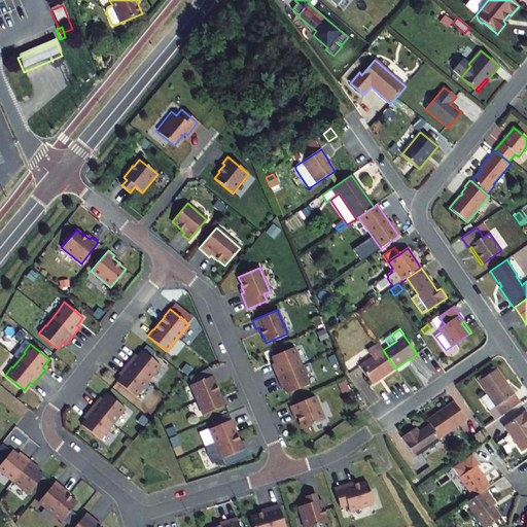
[(373,385),(395,369),(383,350),(379,344),(367,351),(373,358),(359,366),(373,385)]
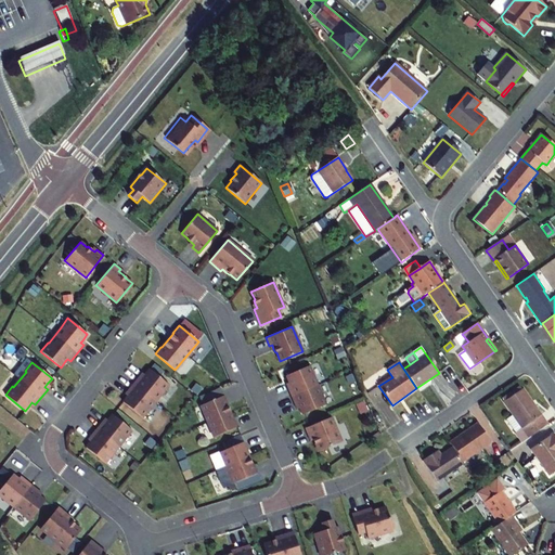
[(291,396),(295,405),(298,404),(300,408),(302,414),(326,404),(322,394),(321,395),(313,376),(314,376),(310,365),(286,375),(289,382),(291,386),(287,387),(291,396)]
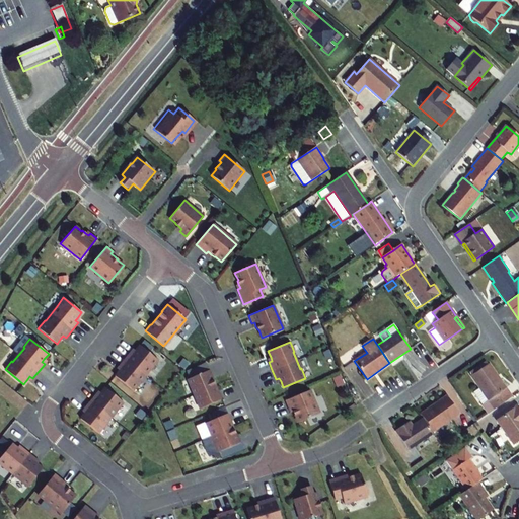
[(130,351),(119,366),(121,368),(119,370),(115,376),(133,390),(140,382),(139,382),(150,368),(151,368),(158,360),(139,345),(135,351),(133,353),(130,351)]
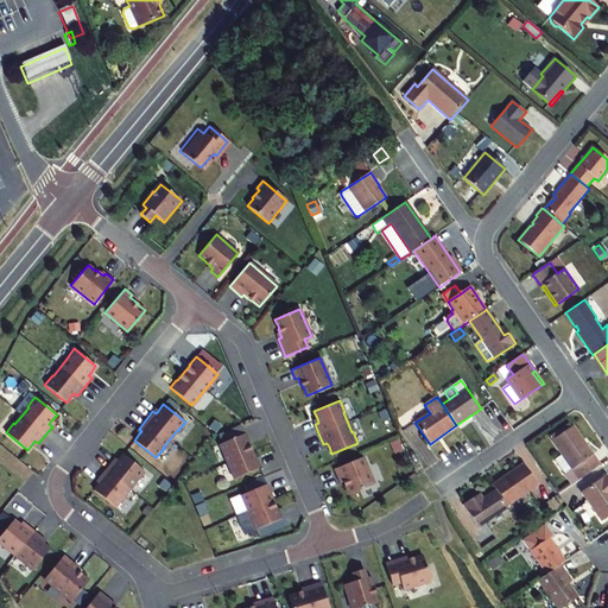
[(550,436),(552,439),(571,426),(569,423),(550,436)]
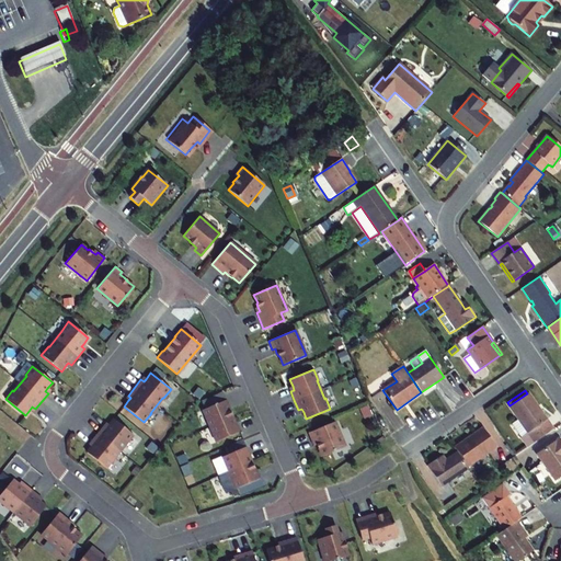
[(224,392),(208,399),(212,407),(227,400),(224,392)]
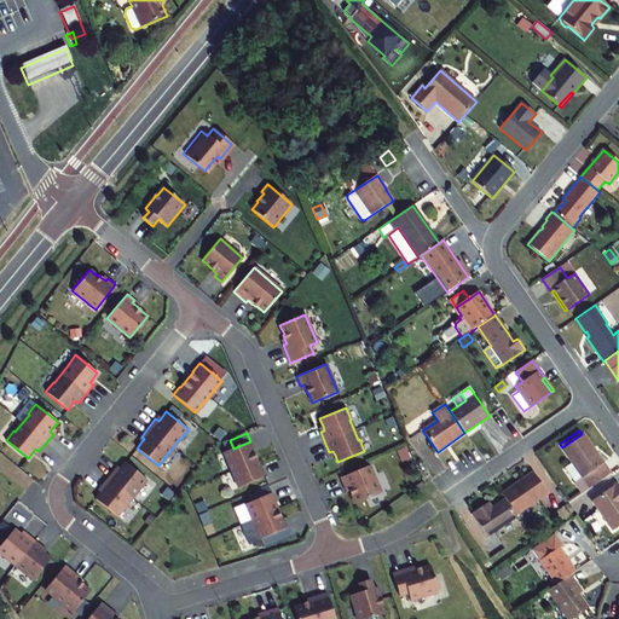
[(611,474),(583,434),(582,434),(562,447),(561,449),(572,463),(565,468),(582,493),(611,474)]
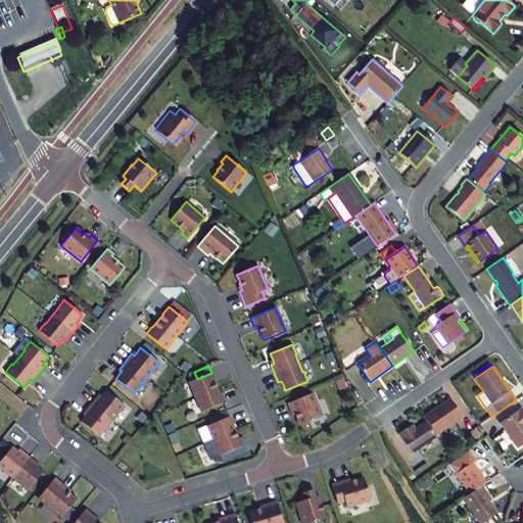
[(220,395),(214,382),(215,381),(211,373),(197,379),(194,372),(188,374),(191,381),(189,382),(201,413),(224,403),(220,395)]
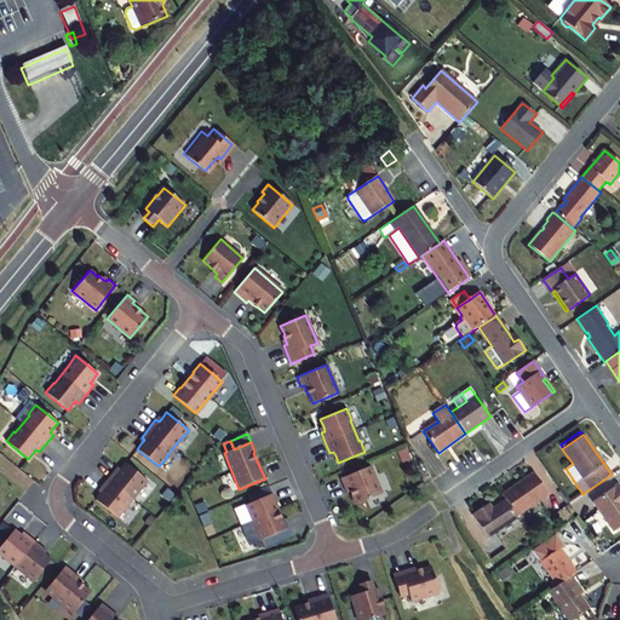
[(114,470),(99,487),(103,491),(101,493),(96,500),(118,517),(125,507),(138,491),(139,491),(147,481),(125,463),(120,470),(118,472),(114,470)]
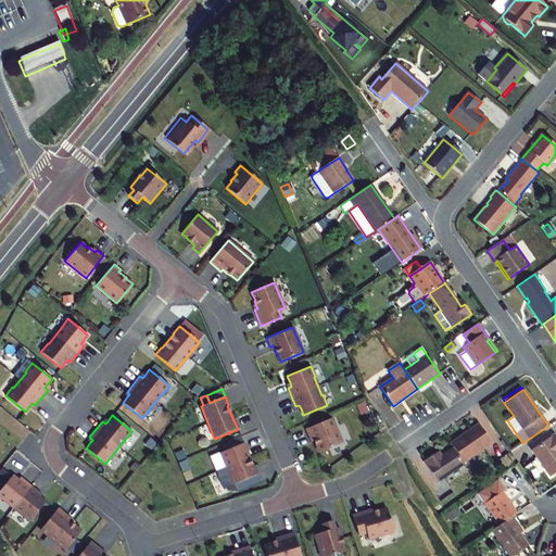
[(342,443),(331,418),(305,429),(308,437),(312,436),(313,440),(315,444),(316,444),(319,452),(342,443)]
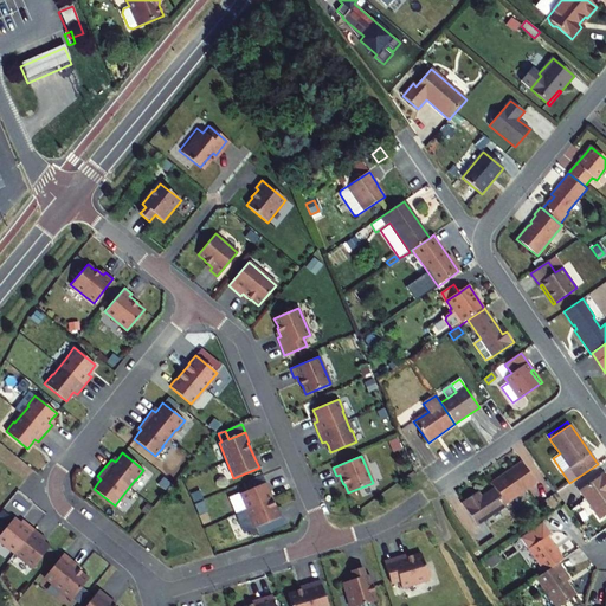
[(536,483),(522,463),(491,483),(495,488),(505,504),(536,483)]
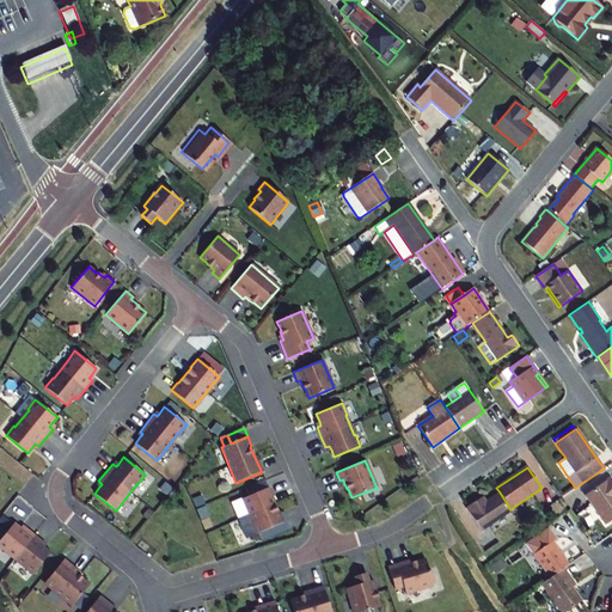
[(611,481),(611,478),(586,496),(606,525),(611,520),(611,481)]
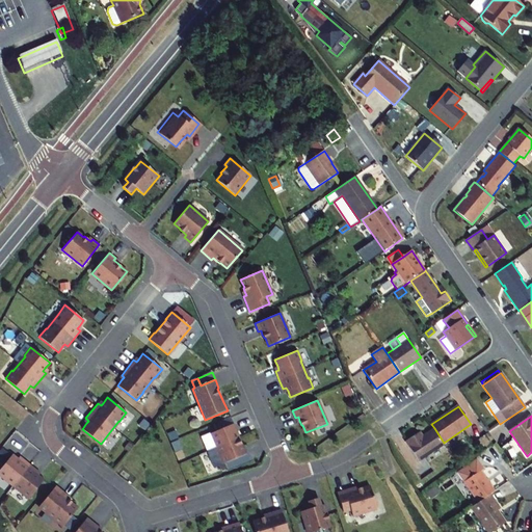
[(241,447),(236,433),(237,432),(233,424),(211,434),(223,464),(245,455),(242,447),(241,447)]
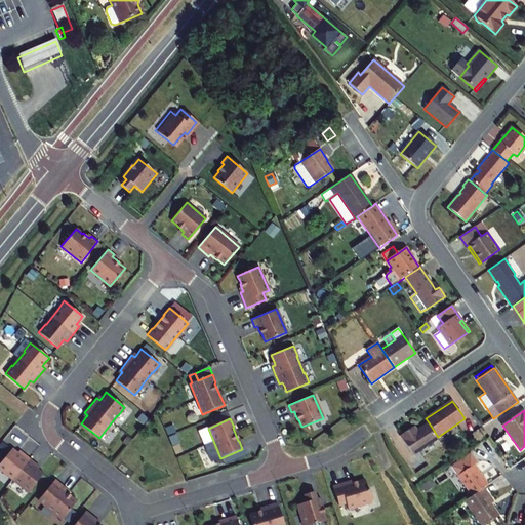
[(438,437),(429,422),(416,431),(412,434),(409,430),(401,436),(414,455),(439,438),(438,437)]
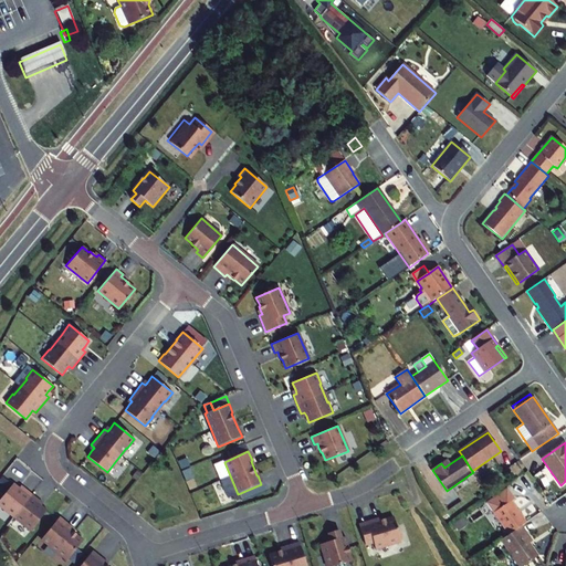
[(39,502),(23,490),(21,493),(18,490),(11,485),(0,500),(0,509),(4,513),(4,512),(21,525),(20,525),(29,533),(45,513),(40,507),(37,505),(39,502)]
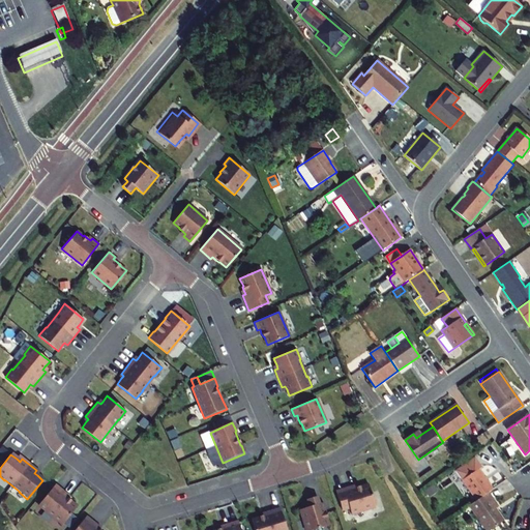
[(478,469),(481,467),(474,457),(455,470),(476,501),(489,493),(493,490),(478,469)]
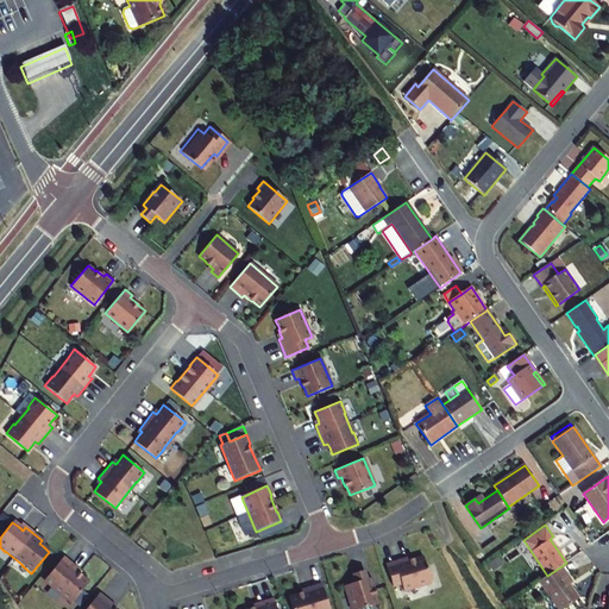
[(385,563),(393,585),(401,583),(403,590),(431,582),(424,556),(414,559),(414,558),(409,559),(405,560),(403,558),(385,563)]
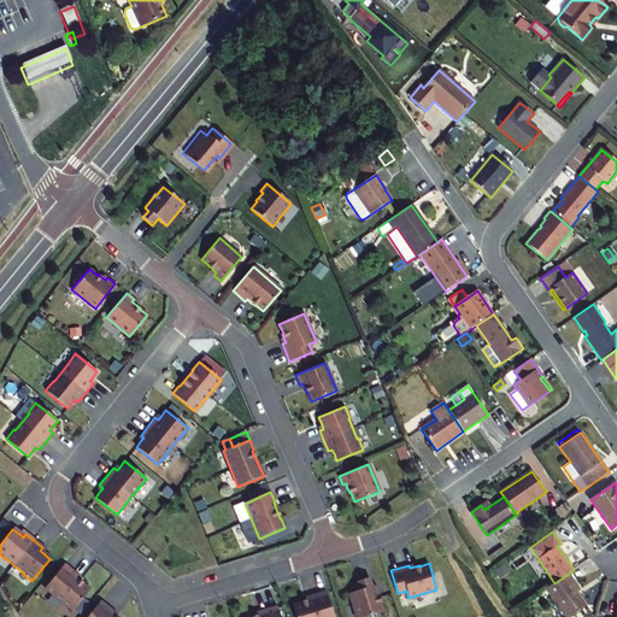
[(45,591),(72,612),(89,591),(82,585),(78,581),(75,577),(77,575),(64,565),(45,591)]
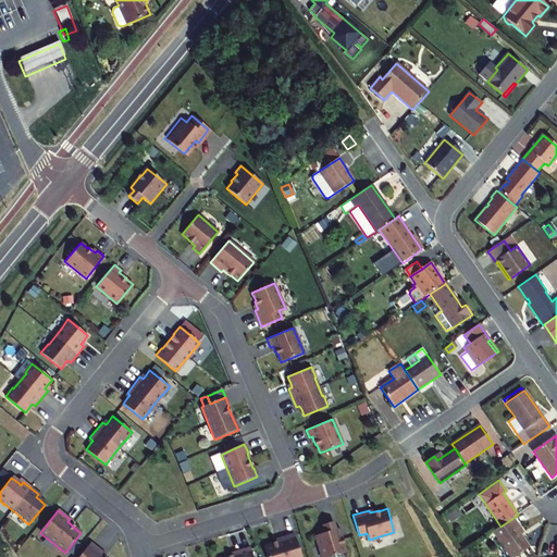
[(457,518),(455,512),(448,517),(450,521),(457,518)]
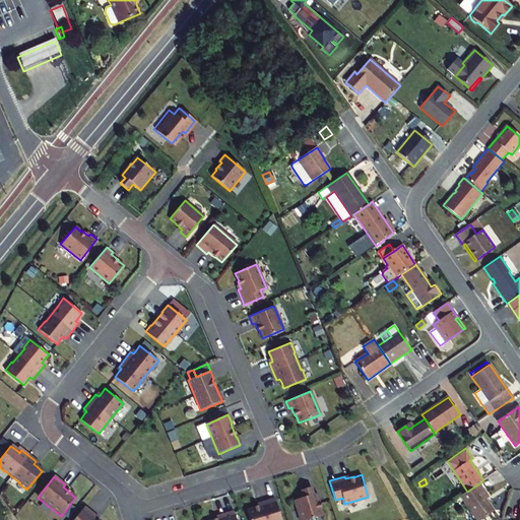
[(479,483),(467,492),(461,496),(477,519),(480,519),(494,511),(485,500),(489,498),(479,483)]
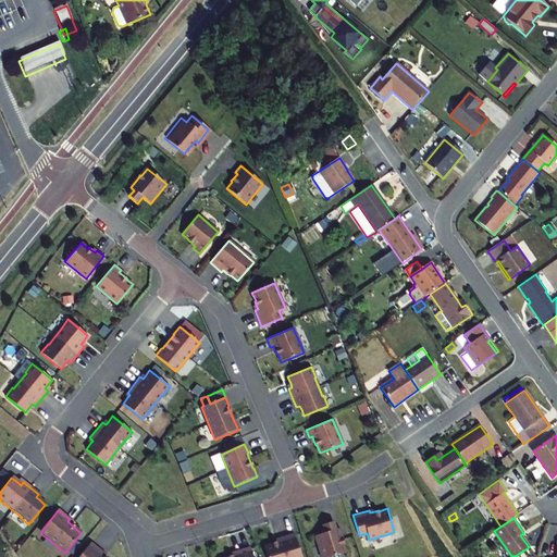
[(323,524),(325,532),(316,535),(321,556),(327,556),(346,552),(344,543),(345,543),(339,528),(335,529),(333,521),(323,524)]
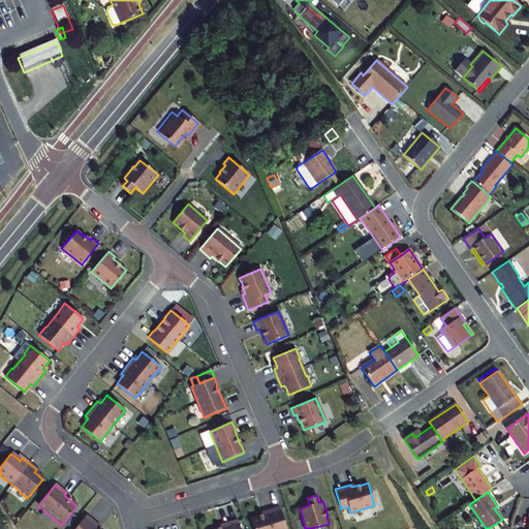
[(251,519),(254,528),(286,528),(280,506),(267,510),(268,514),(262,515),(259,516),(259,517),(251,519)]
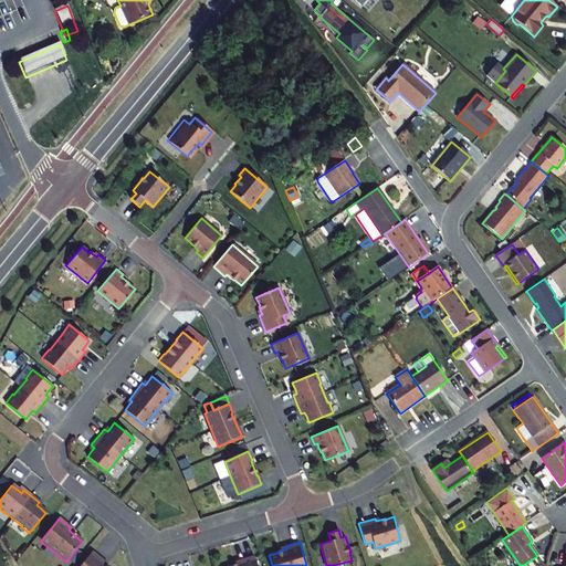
[(80,565),(104,565),(102,564),(104,562),(92,552),(80,565)]
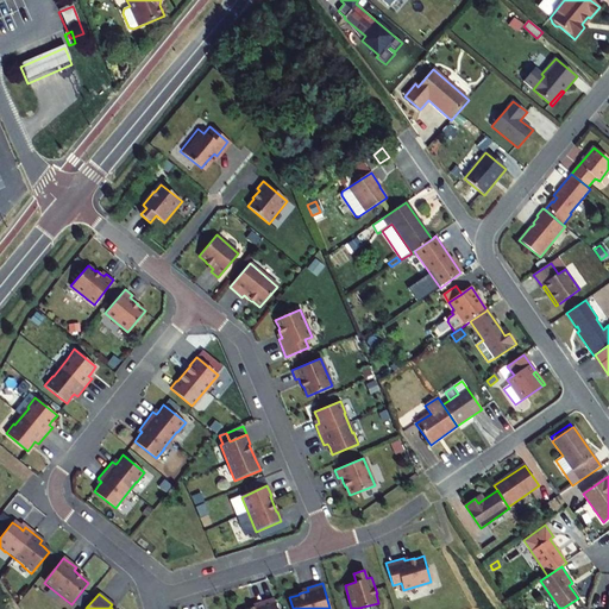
[(276,608),(274,598),(258,603),(259,606),(255,607),(250,608),(276,608)]
